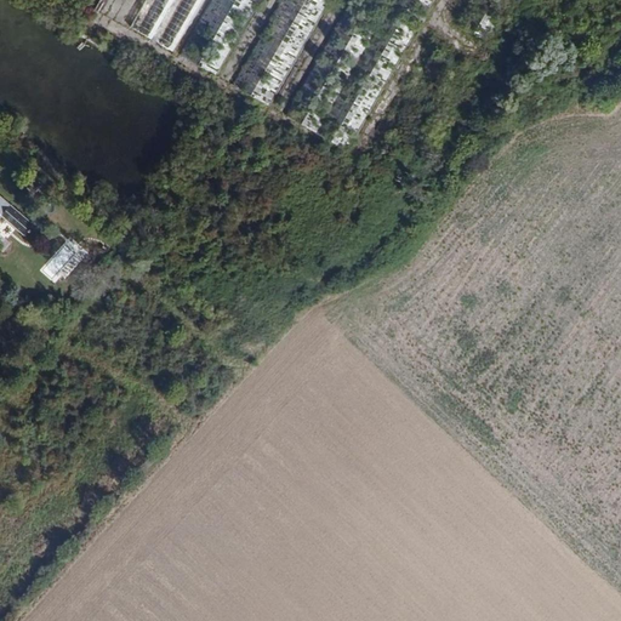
[(260,0),(210,0),(178,55),(216,77),(260,0)]
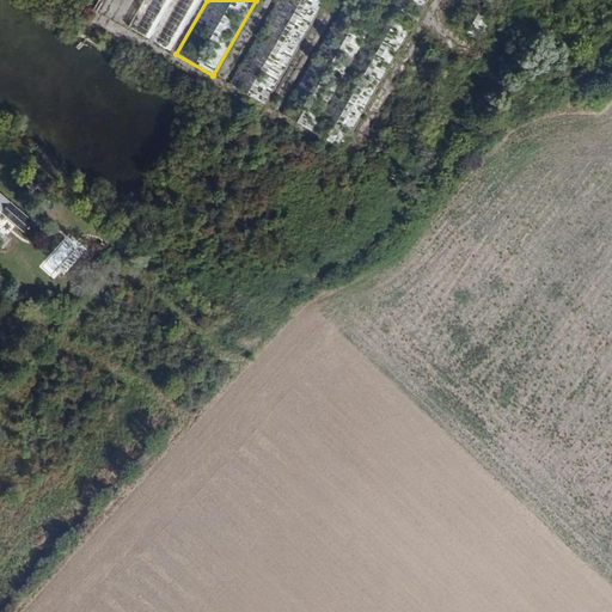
[(277,0),(230,84),(264,104),(323,0),(277,0)]
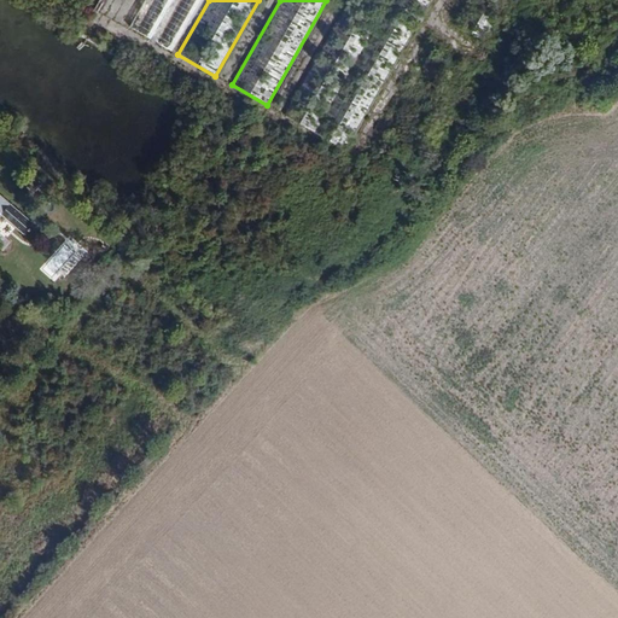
[(350,0),(284,115),(344,150),(429,0),(350,0)]
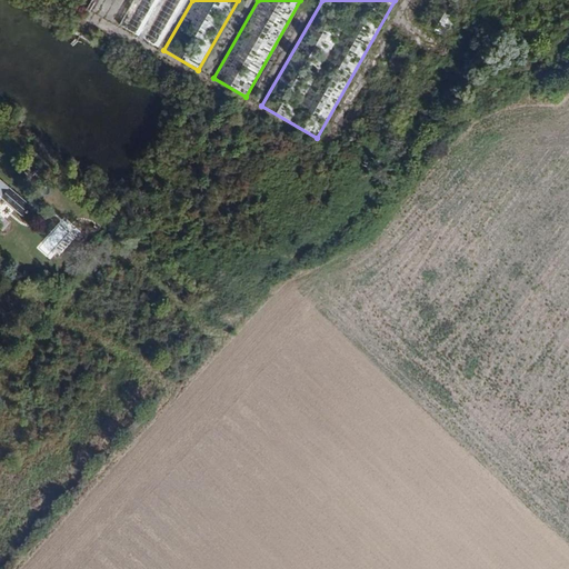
[(22,170),(30,177),(36,170),(28,162),(22,170)]
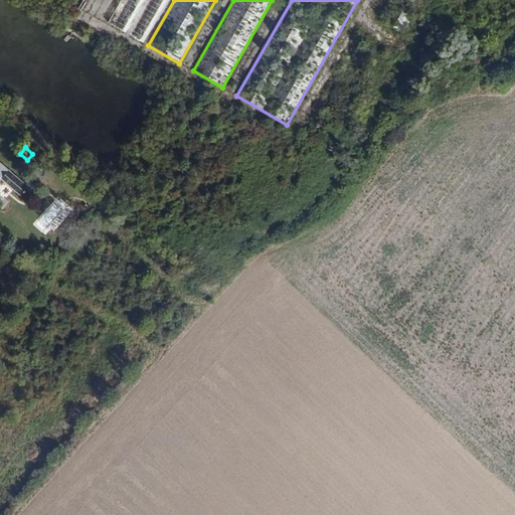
[(0,178),(1,179),(19,195),(26,186),(0,163),(0,178)]
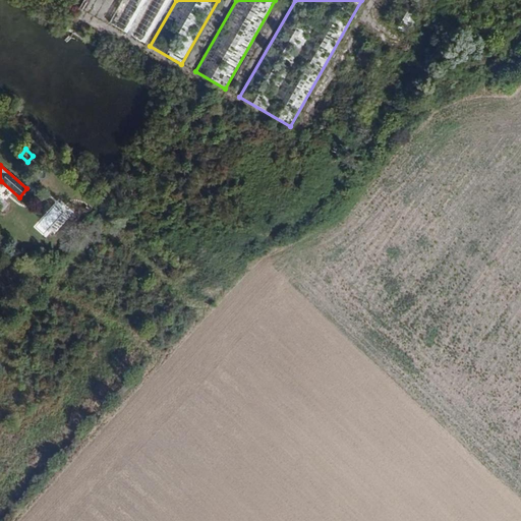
[(34,226),(48,239),(73,213),(59,199),(34,226)]
